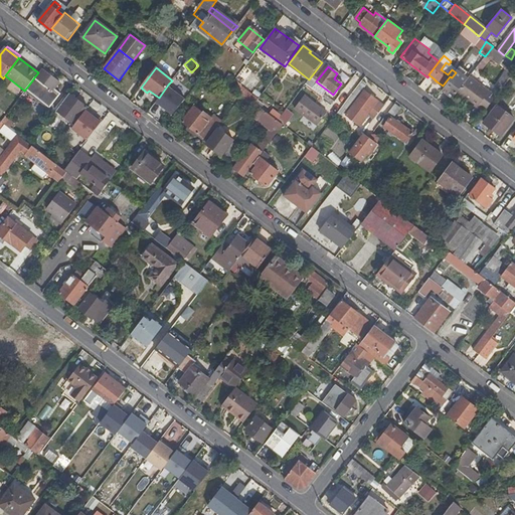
[(252,72),(245,67),(232,86),(255,104),(259,100),(241,86),(252,72)]
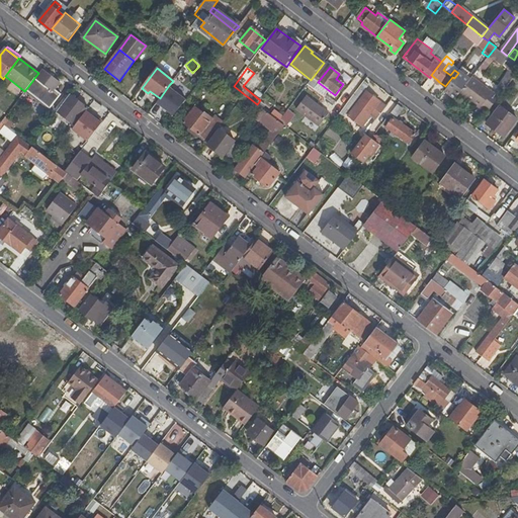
[(35,79),(34,78),(32,81),(25,90),(50,109),(61,95),(55,90),(60,83),(42,70),(35,79)]
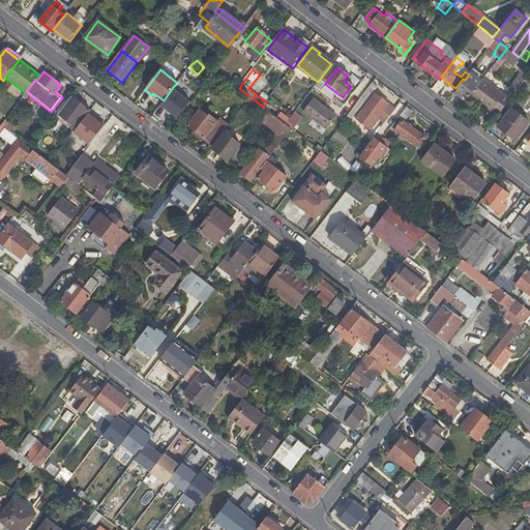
[(466,101),(470,95),(480,83),(469,75),(465,80),(458,90),(455,93),(466,101)]
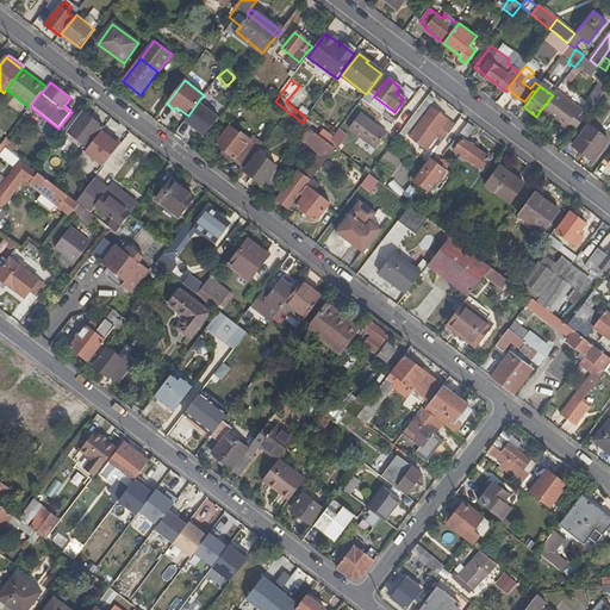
[(524,101),(527,104),(535,92),(533,91),(524,101)]
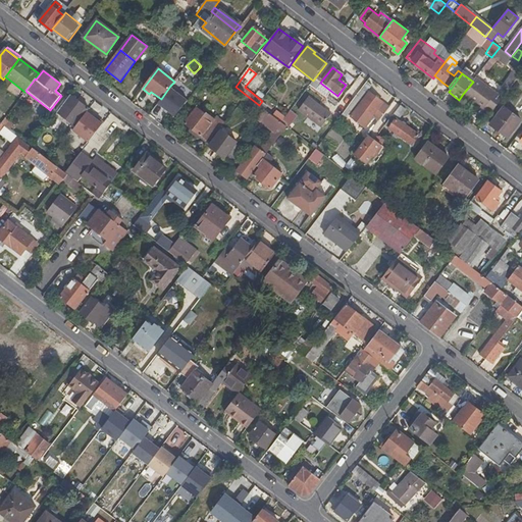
[(485,107),(492,112),(504,98),(476,77),(473,82),(463,94),(483,109),(485,107)]
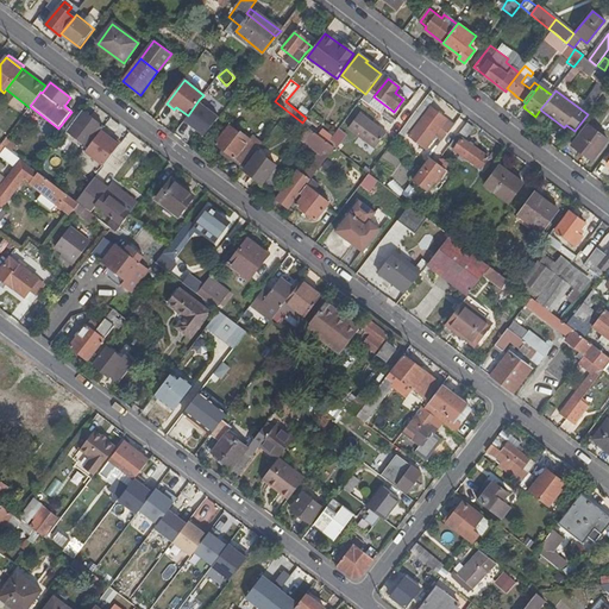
[(496,102),(502,107),(510,96),(509,96),(504,93),(496,102)]
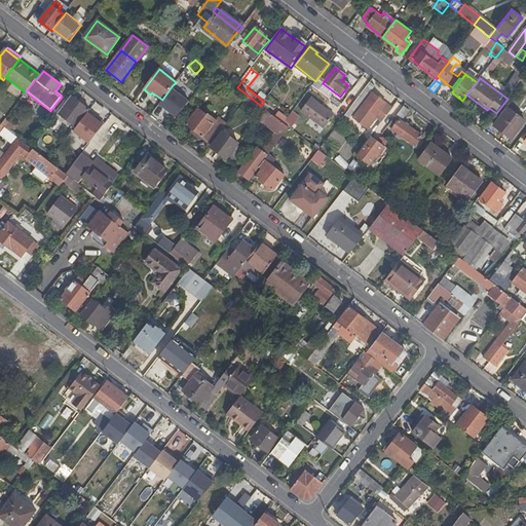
[(368,84),(344,115),(348,119),(373,87),(368,84)]
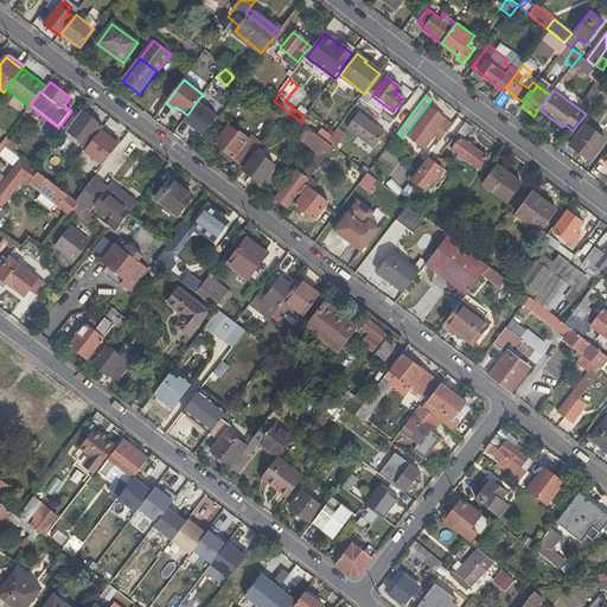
[(187,115),(184,119),(204,134),(218,115),(198,100),(187,115)]
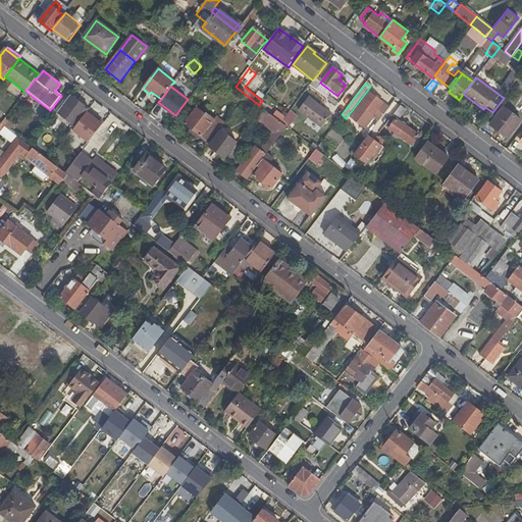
[(378,122),(388,108),(367,92),(348,116),(362,127),(371,116),(378,122)]
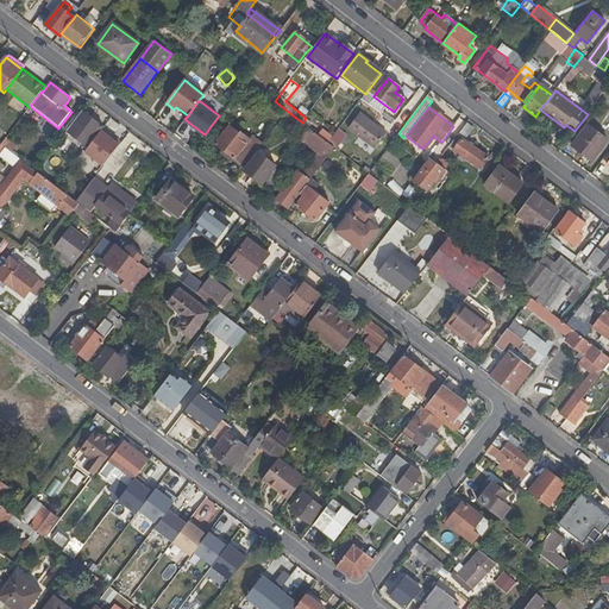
[(104,127),(82,111),(67,132),(88,148),(102,129),(104,127)]
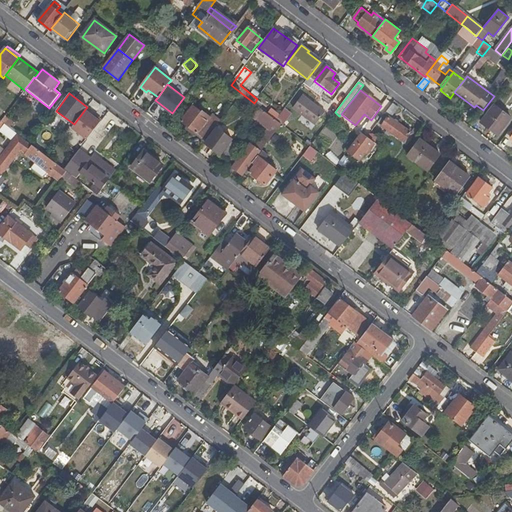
[(326,111),(303,94),(293,107),(316,124),(326,111)]
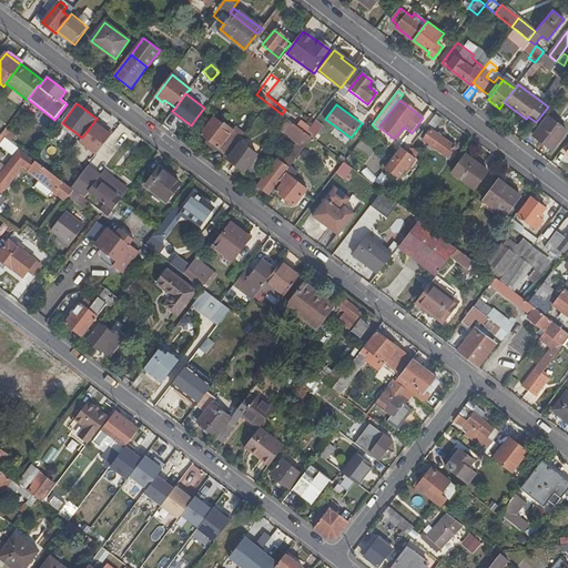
[(267,105),(264,109),(271,114),(274,110),(267,105)]
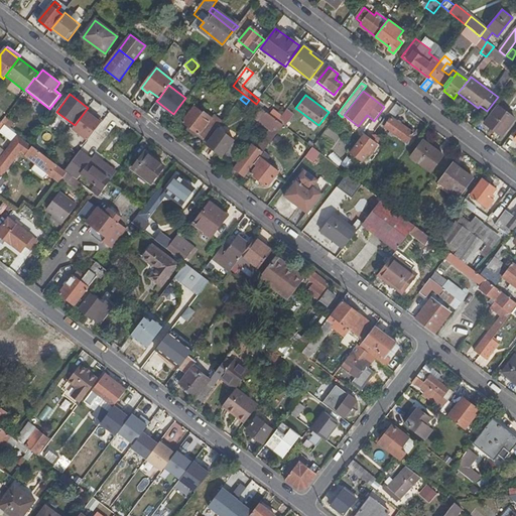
[(395,106),(380,125),(391,133),(393,134),(410,146),(417,136),(393,120),(400,110),(395,106)]
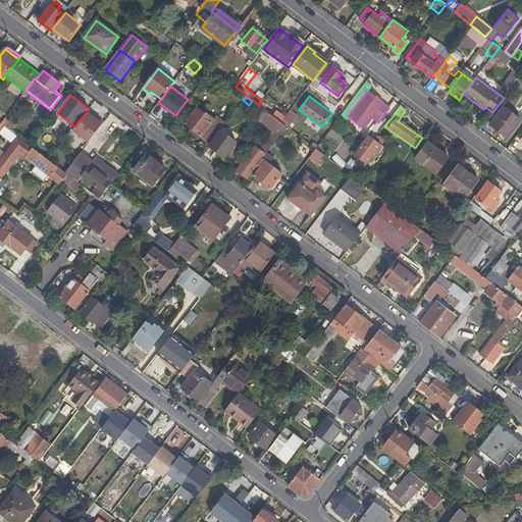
[(508,138),(521,120),(504,107),(491,124),(508,138)]
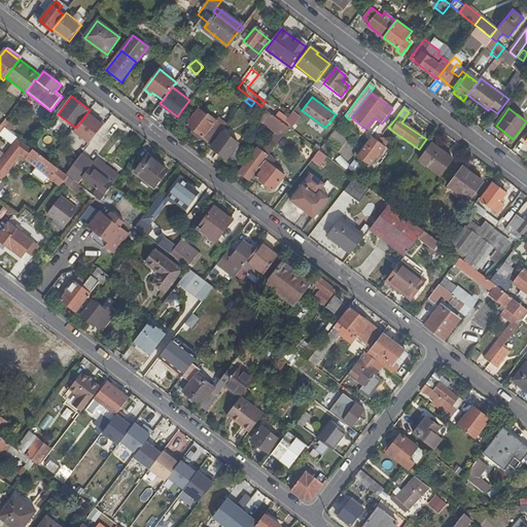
[(185,126),(211,145),(227,125),(218,117),(215,120),(211,117),(211,118),(198,109),(185,126)]
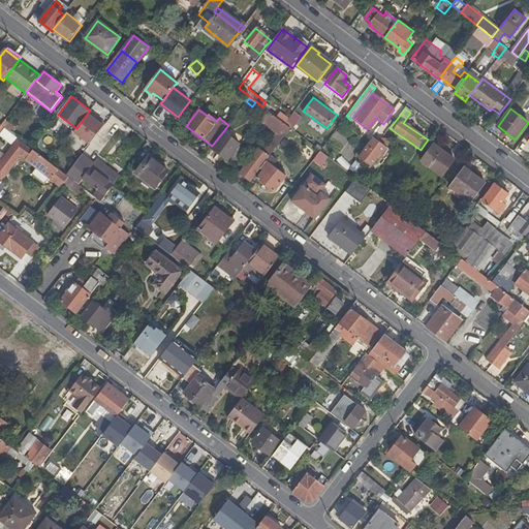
[(283,138),(290,129),(284,124),(267,111),(259,120),(273,130),(272,130),(275,133),(275,132),(277,133),(283,138)]
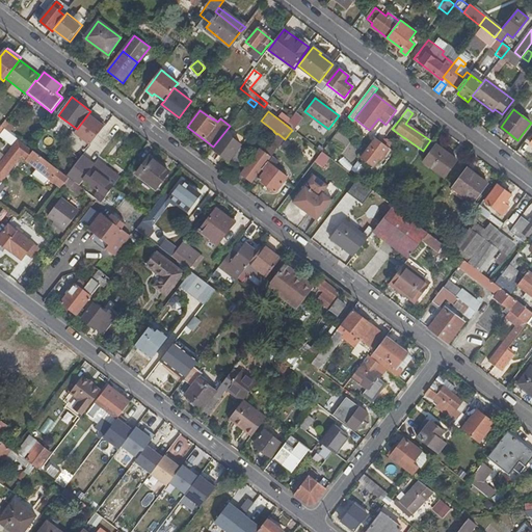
[(106,125),(89,112),(77,129),(76,131),(92,143),(106,125)]
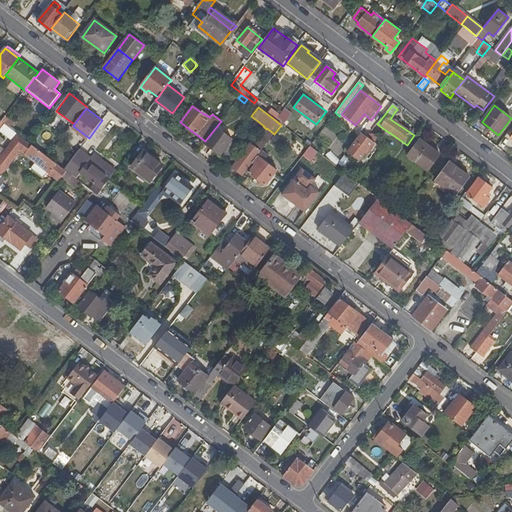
[(52,116),(46,124),(51,128),(57,120),(52,116)]
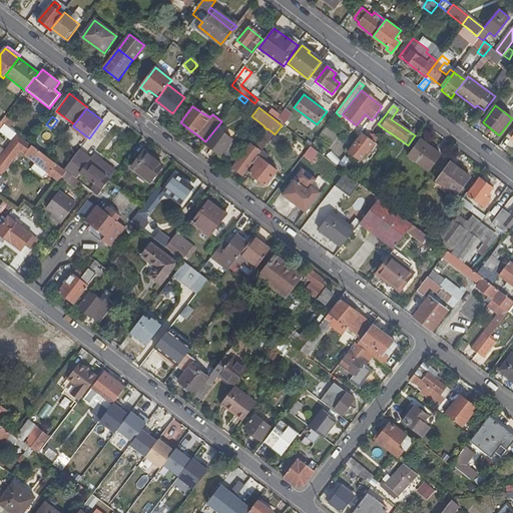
[(0,121),(8,127),(12,122),(4,117),(0,121)]
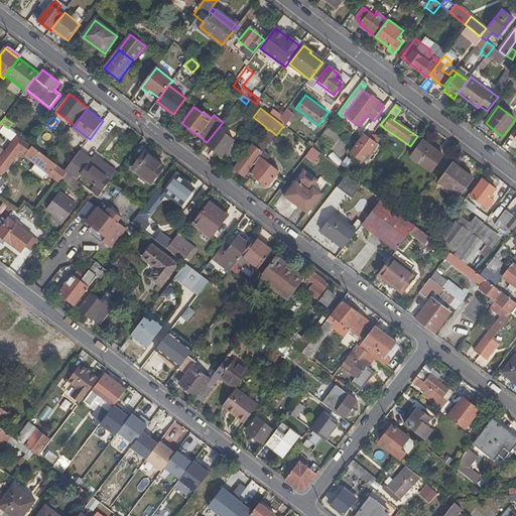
[(233,141),(218,129),(206,144),(222,156),(233,141)]
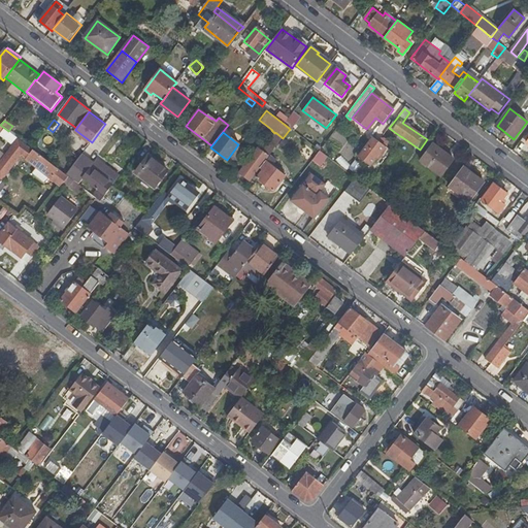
[(291,149),(301,150),(302,140),(292,138),(291,149)]
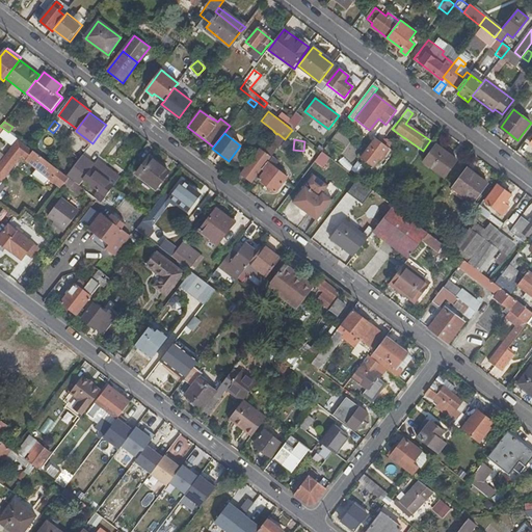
[(391,152),(378,142),(364,162),(376,170),(391,152)]
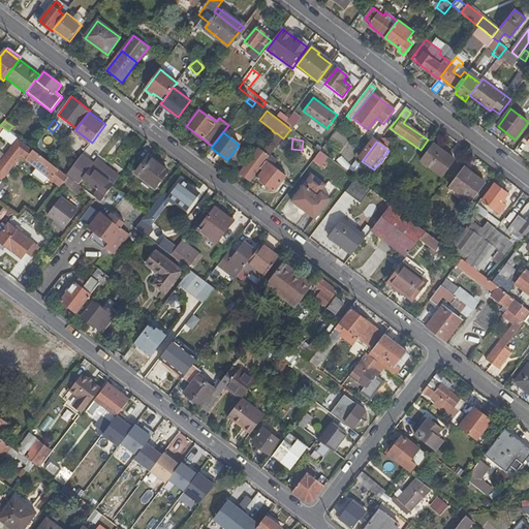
[(454,160),(433,145),(421,161),(440,177),(454,160)]
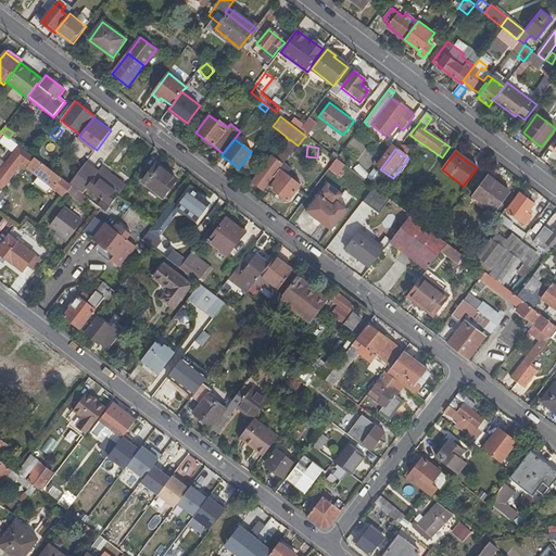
[(251,181),(263,191),(285,162),(281,160),(279,163),(270,156),(251,181)]
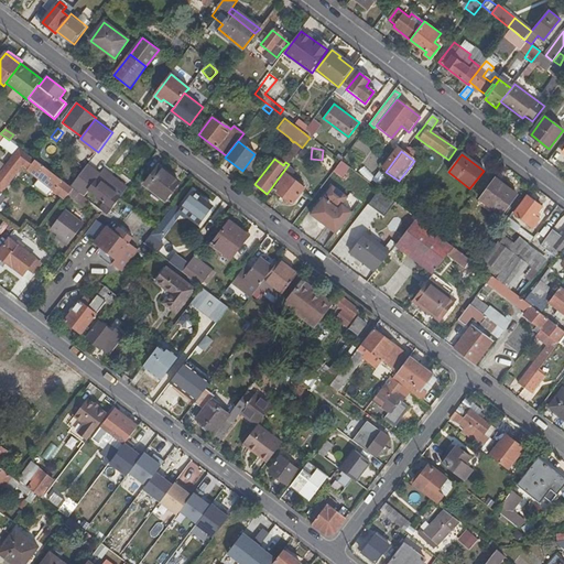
[(346,176),(351,164),(340,160),(336,172),(346,176)]
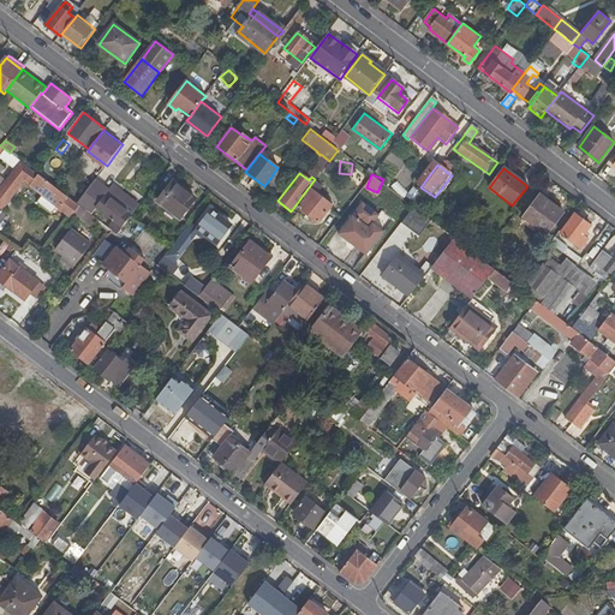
[(72,218),(81,207),(77,204),(39,175),(31,185),(72,218)]
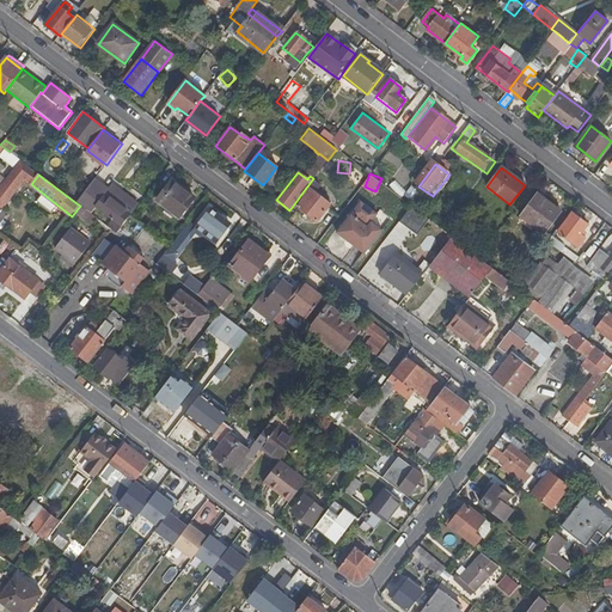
[(297,207),(303,212),(307,215),(316,222),(330,206),(316,194),(320,187),(313,181),(303,195),(304,197),(297,207)]
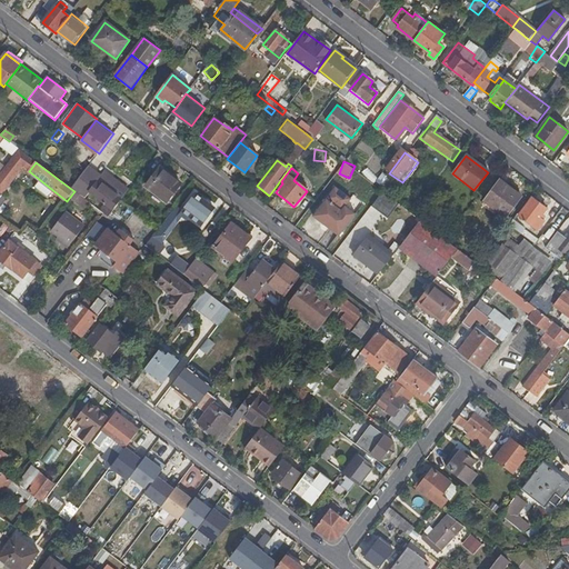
[(180,185),(159,169),(146,187),(167,202),(180,185)]
